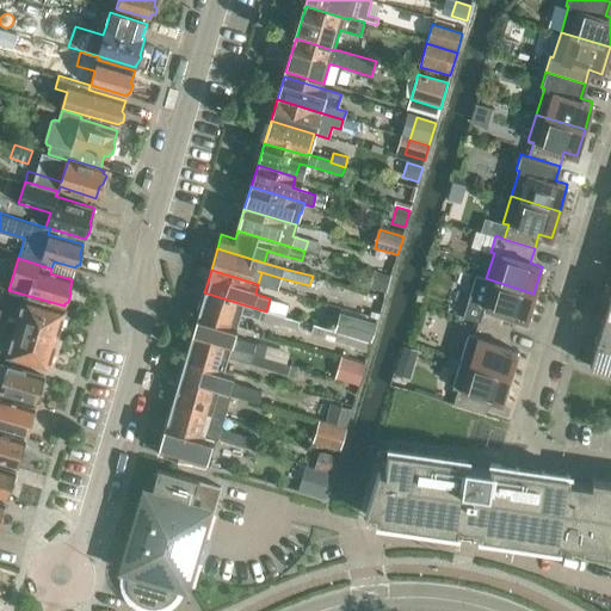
[(369,288),(386,292),(389,276),(374,271),(369,288)]
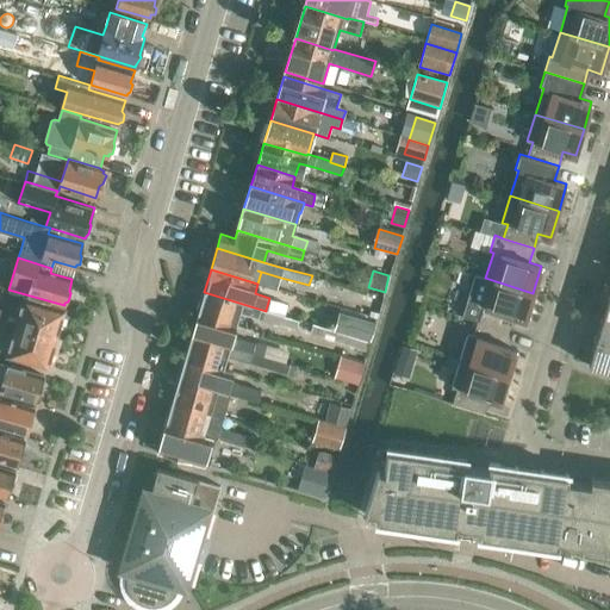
[(533,293),(485,278),(477,305),(483,306),(478,321),(509,330),(512,316),(526,319),(533,293)]
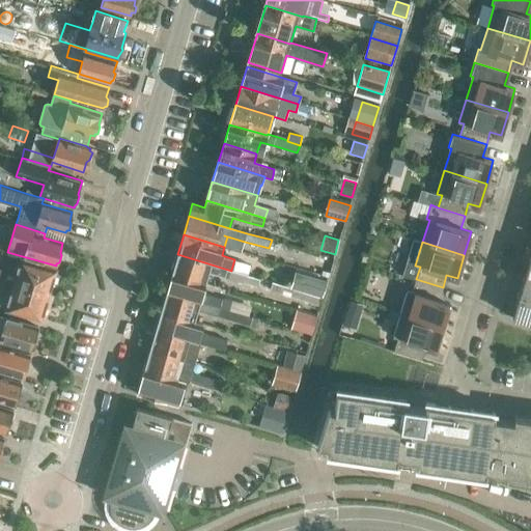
[(257,286),(259,279),(260,278),(231,270),(231,271),(177,254),(172,273),(205,283),(208,272),(213,274),(213,273),(224,277),(257,286)]
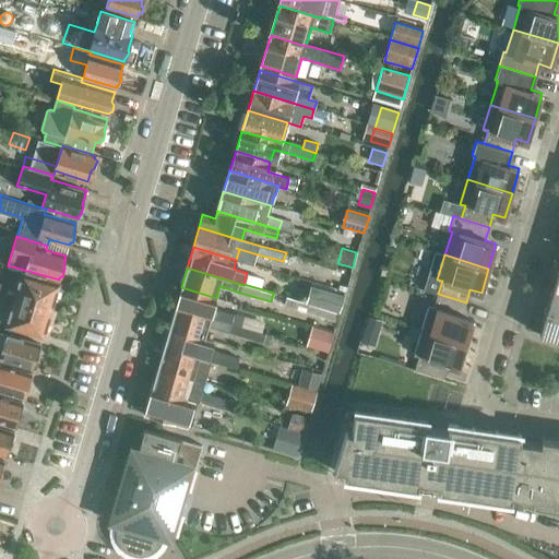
[(23,274),(19,288),(0,283),(0,295),(49,310),(57,284),(23,274)]
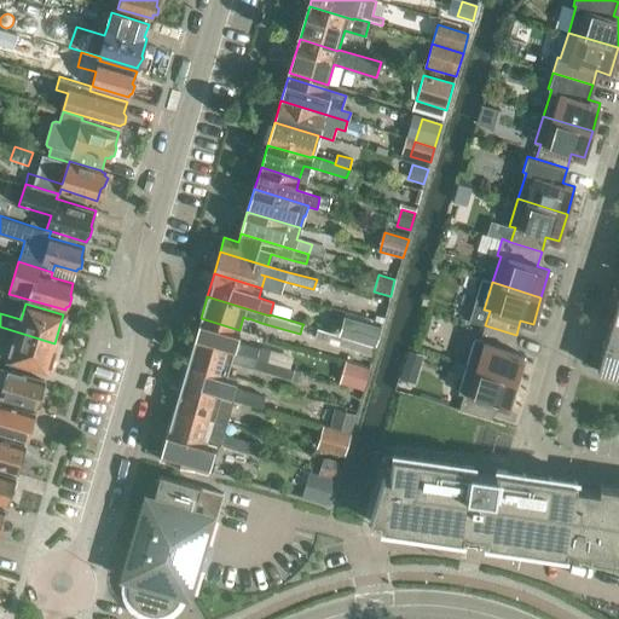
[(381,324),(342,313),(337,331),(375,342),(381,324)]
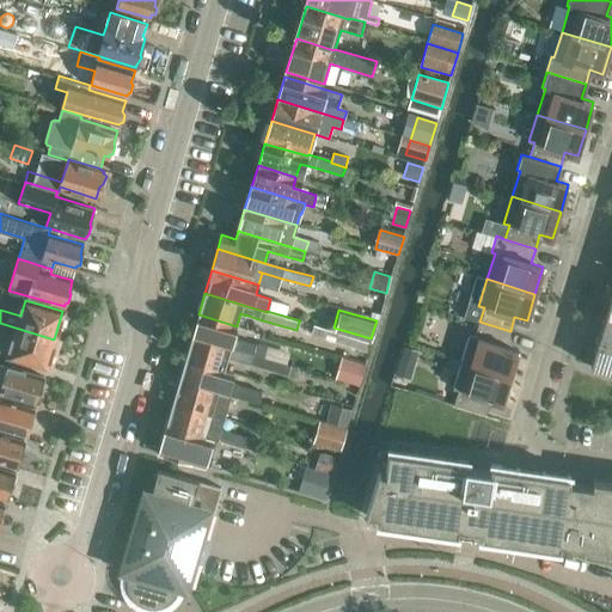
[(233,338),(237,326),(199,314),(191,337),(252,354),(255,346),(233,338)]
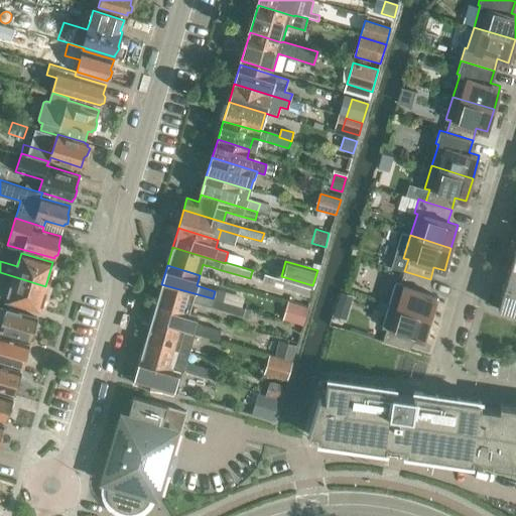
[(515,289),(515,267),(511,265),(504,286),(515,289)]
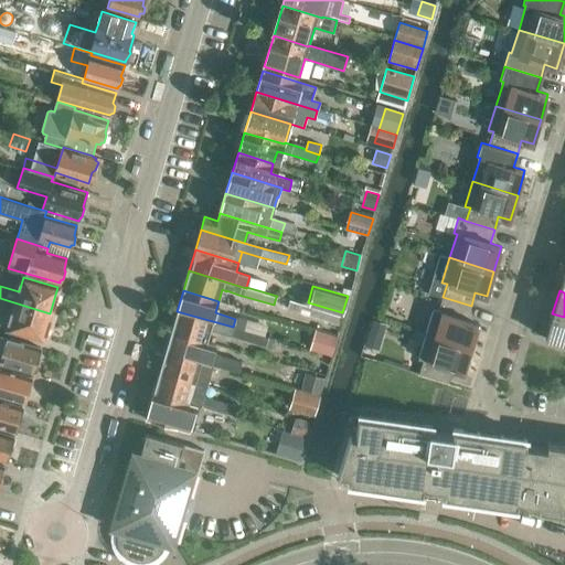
[(471,306),(443,297),(438,310),(434,309),(426,333),(470,347),(478,322),(467,319),(471,306)]
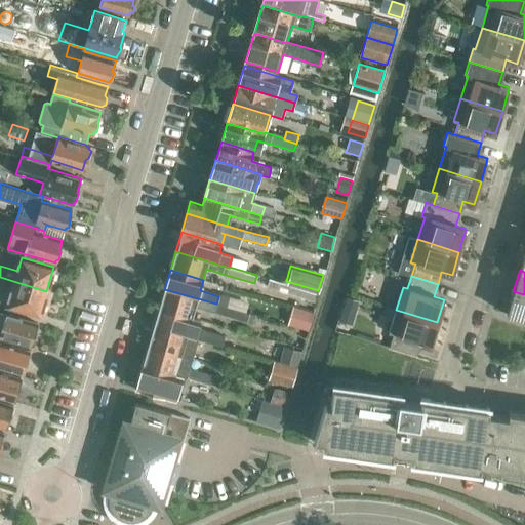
[(0,287),(11,291),(7,306),(39,315),(46,291),(0,277),(0,287)]
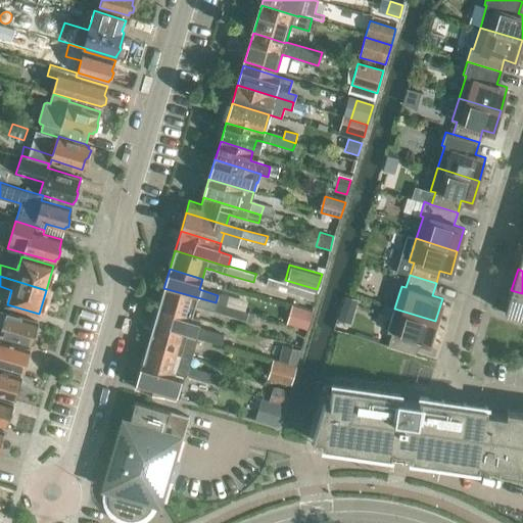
[(268,279),(266,287),(284,292),(314,301),(317,292),(286,284),(268,279)]
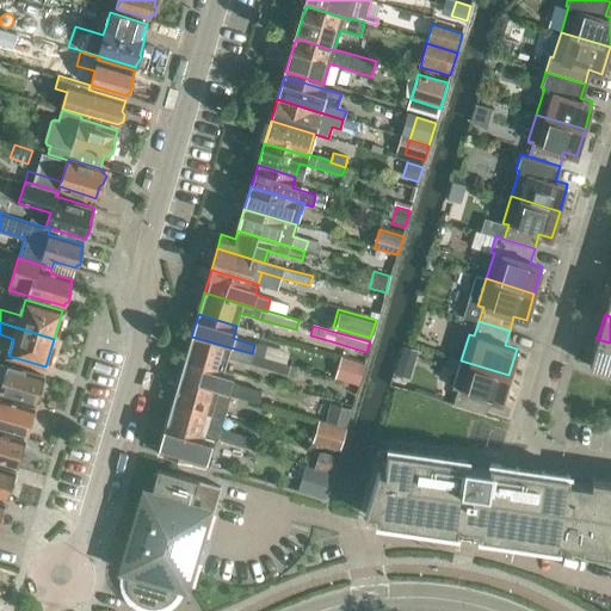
[(191,337),(185,358),(223,369),(227,357),(250,364),(252,353),(191,337)]
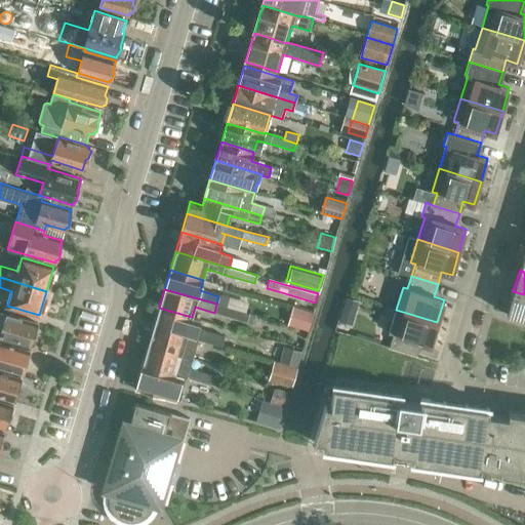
[(524,294),(513,291),(507,314),(524,319),(524,294)]
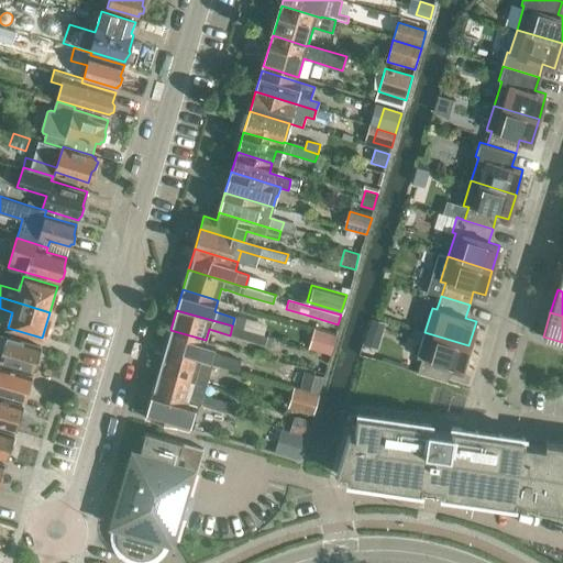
[(370,329),(382,332),(385,323),(372,320),(370,329)]
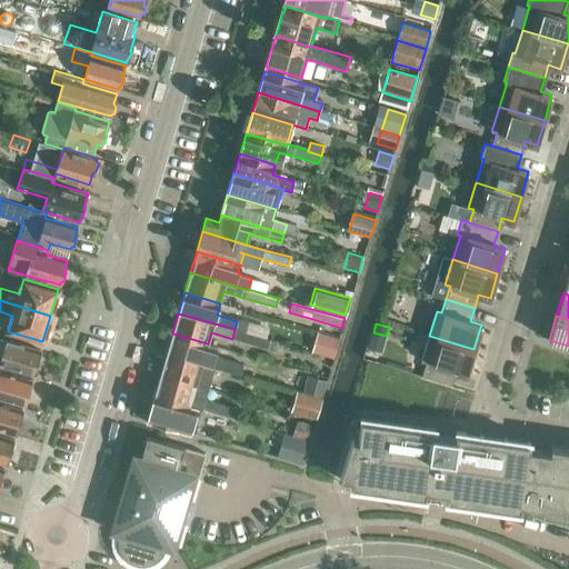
[(255,336),(240,331),(238,341),(252,346),(255,336)]
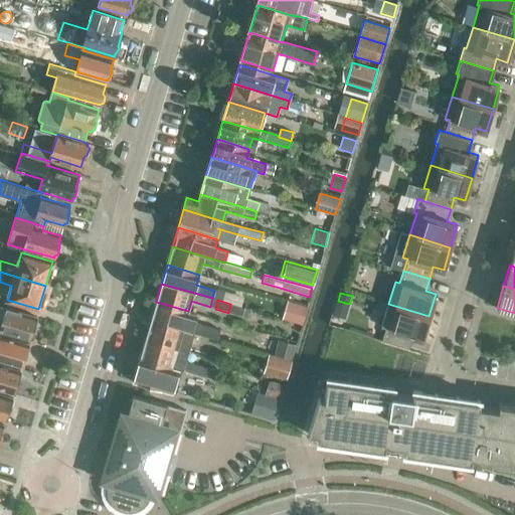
[(307,307),(287,301),(282,318),(302,324),(307,307)]
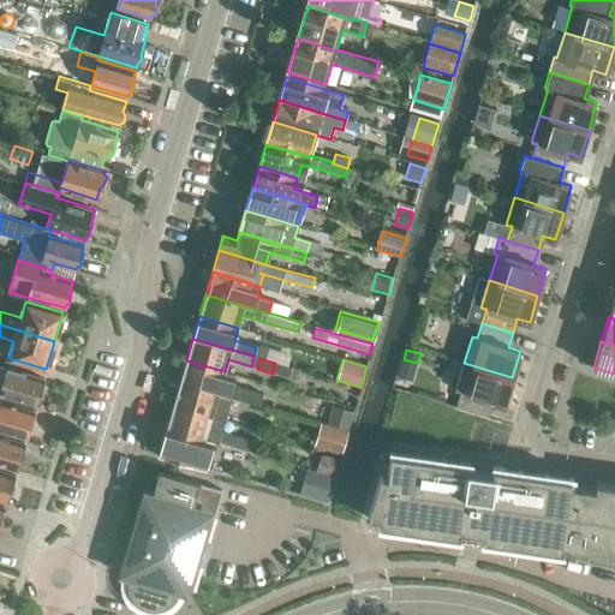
[(221,382),(225,371),(186,360),(179,383),(232,398),(260,406),(263,394),(221,382)]
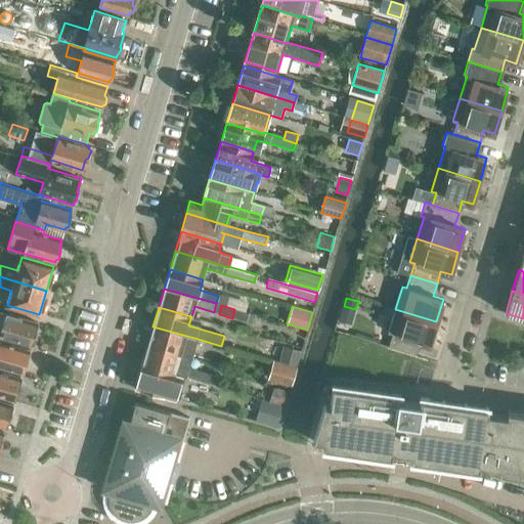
[(388,333),(393,334),(389,346),(416,354),(419,342),(430,345),(436,321),(395,309),(388,333)]
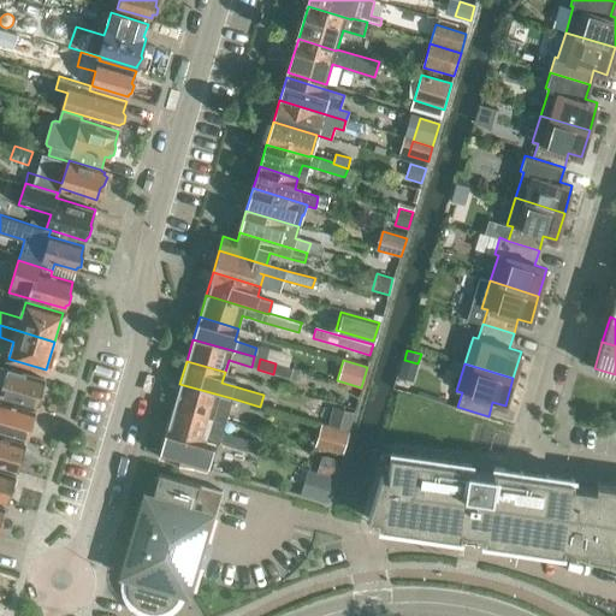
[(0,365),(0,396),(36,407),(43,379),(0,365)]
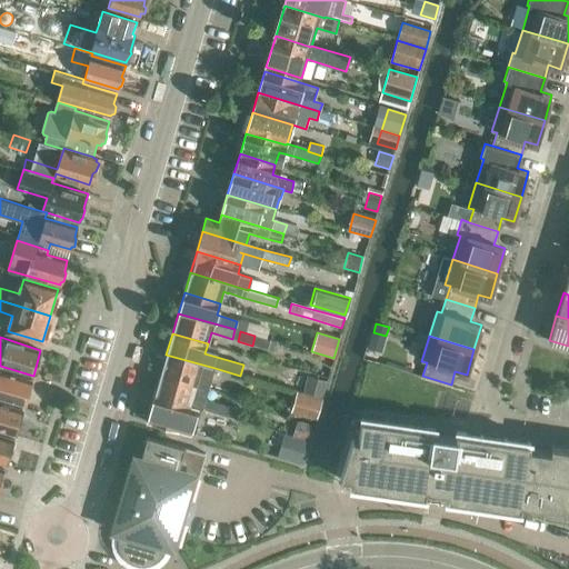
[(377,349),(368,347),(365,359),(373,361),(377,349)]
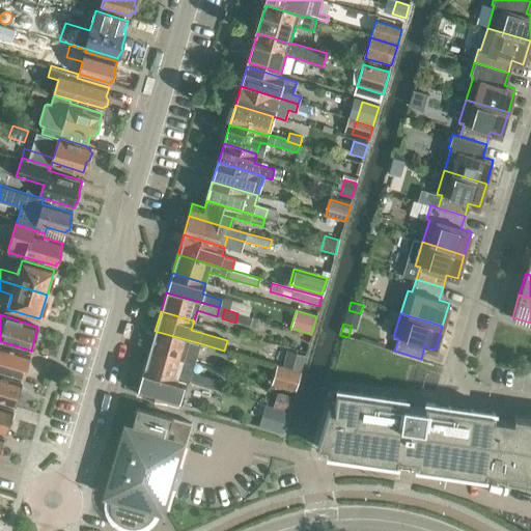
[(155,331),(149,350),(194,363),(200,343),(155,331)]
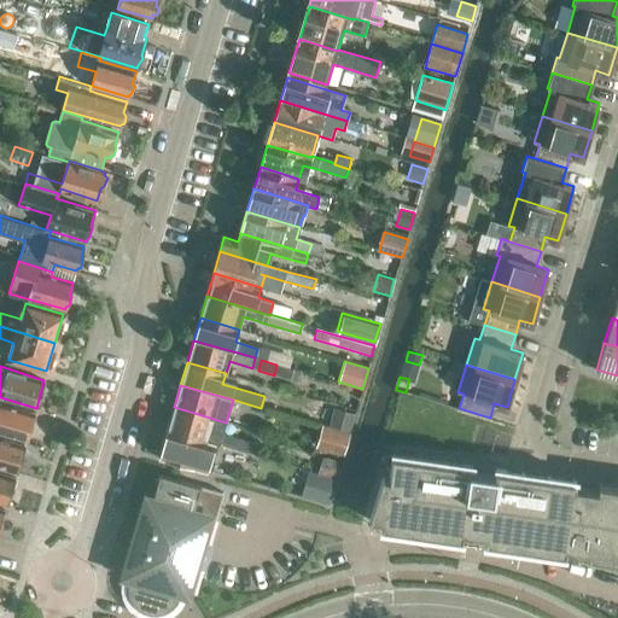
[(0,432),(27,441),(35,413),(0,402),(0,432)]
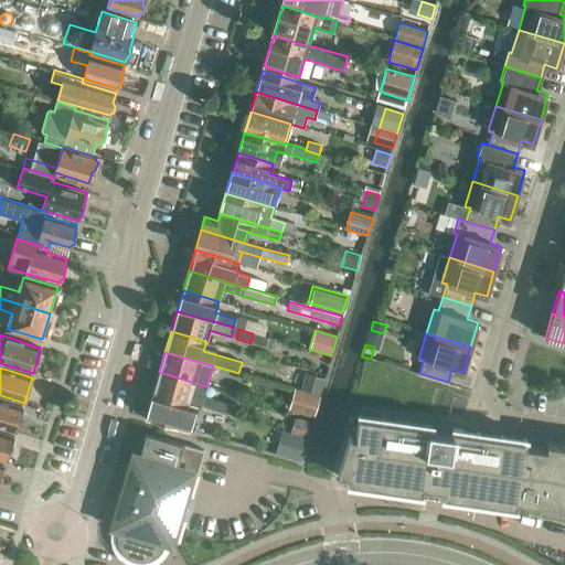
[(235,405),(204,395),(206,386),(159,372),(152,392),(199,406),(232,415),(235,405)]
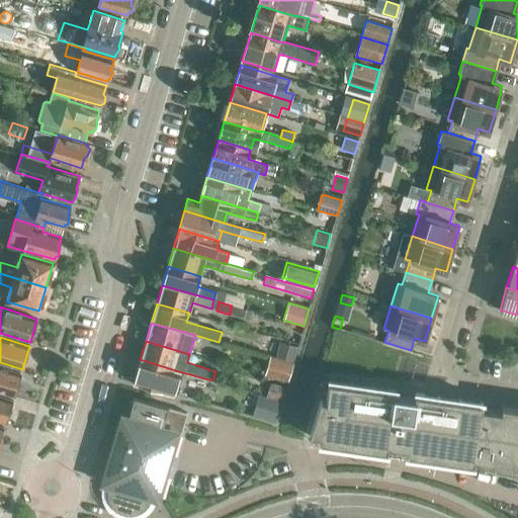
[(276,356),(292,361),(296,348),(279,343),(276,356)]
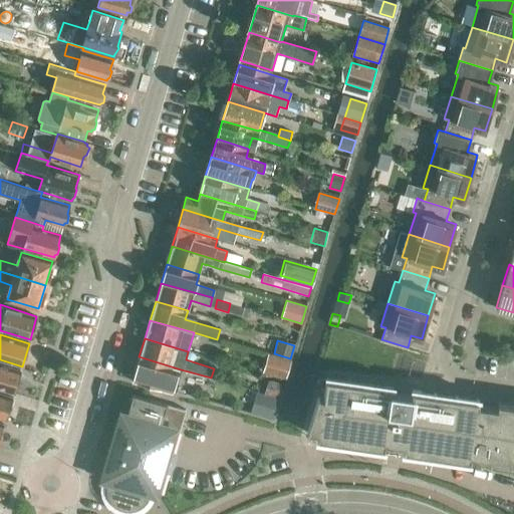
[(263,370),(285,376),(290,358),(268,352),(263,370)]
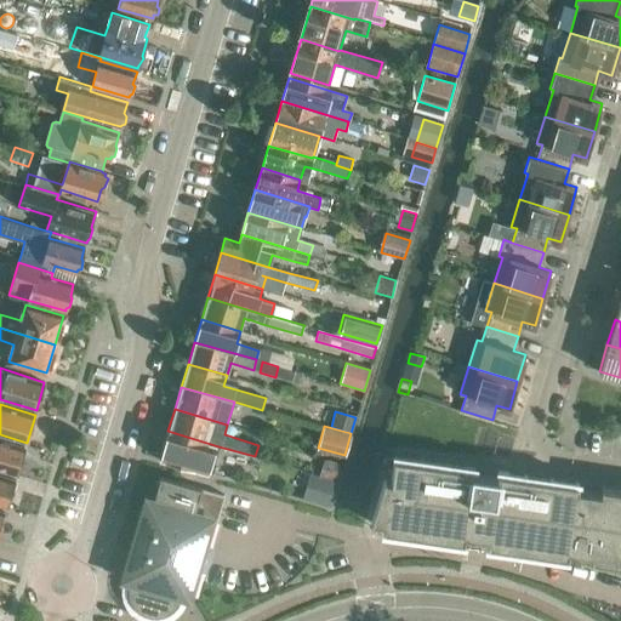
[(167,431),(160,456),(211,471),(218,446),(167,431)]
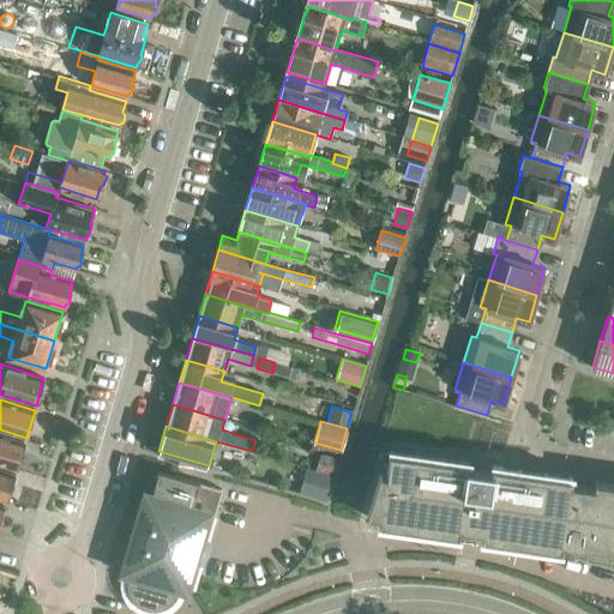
[(0,464),(17,470),(25,443),(0,434),(0,464)]
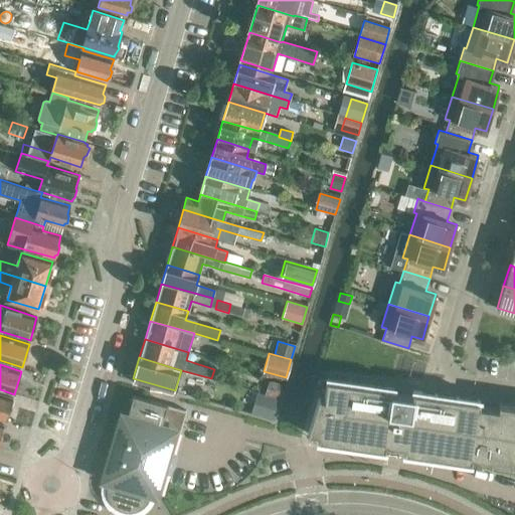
[(514,405),(498,403),(498,408),(479,405),(480,400),(412,390),(411,395),(393,393),(393,388),(327,378),(324,398),(320,397),(319,396),(308,434),(310,434),(310,433),(319,434),(318,439),(385,449),(385,444),(404,447),(403,452),(471,462),(472,457),(491,459),(490,465),(514,468),(514,405)]
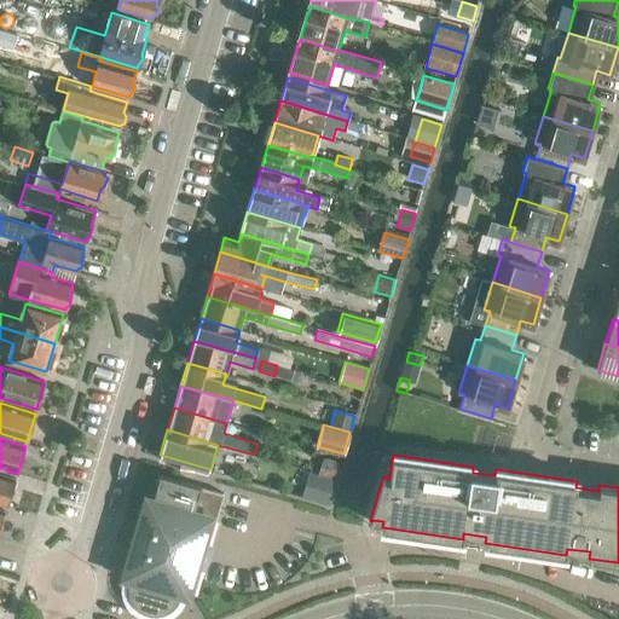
[(322,476),(336,481),(341,464),(327,460),(322,476)]
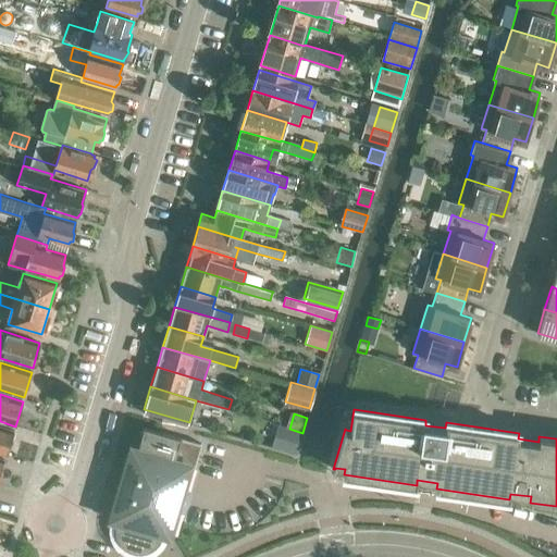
[(0,453),(7,455),(13,430),(0,425),(0,453)]
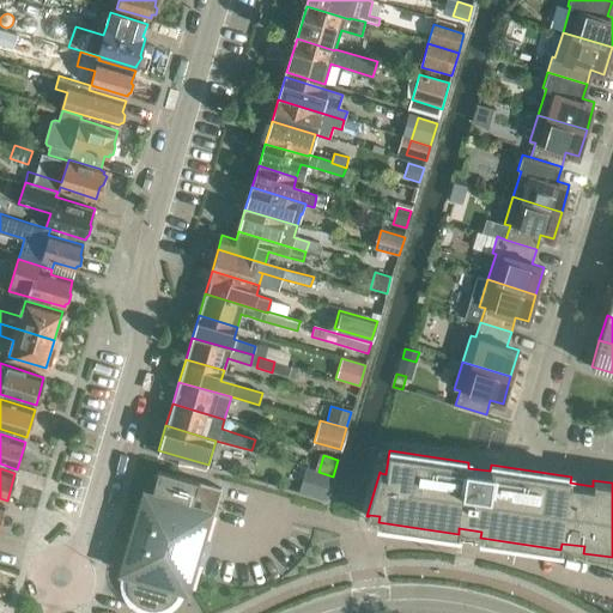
[(223,490),(223,489),(158,469),(151,495),(145,493),(122,571),(128,572),(128,575),(127,577),(127,580),(126,582),(126,583),(126,586),(127,588),(127,590),(128,593),(128,594),(129,596),(131,599),(132,600),(134,602),(137,605),(141,607),(144,608),(145,608),(147,610),(150,610),(155,610),(159,610),(163,608),(168,606),(171,604),(173,602),(174,600),(175,599),(176,596),(177,594),(178,593),(180,590),(180,588),(186,589),(195,554),(201,557),(204,547),(198,546),(208,511),(202,510),(210,486),(223,490)]
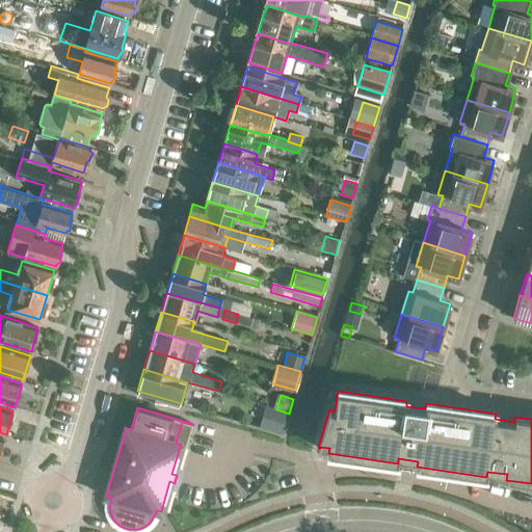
[(288,415),(272,410),(267,428),(282,433),(288,415)]
